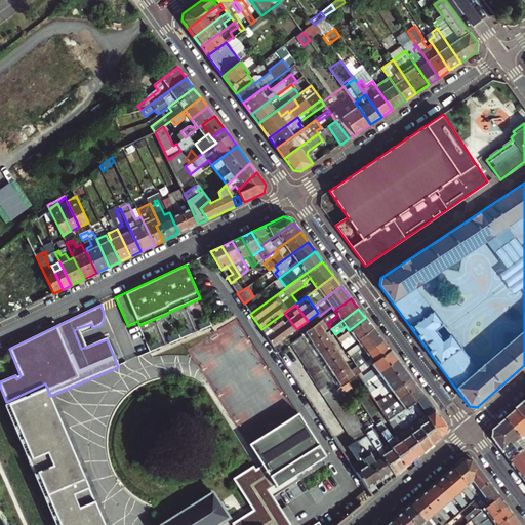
[(296,329),(284,313),(273,321),(285,337),(296,329)]
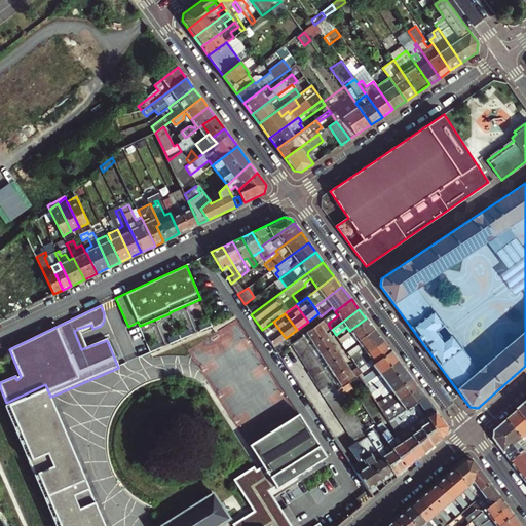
[(358,341),(374,329),(366,318),(349,331),(352,335),(341,343),(342,344),(344,347),(346,349),(358,341)]
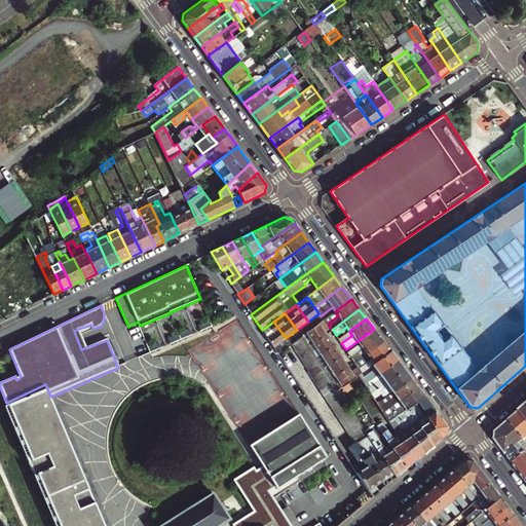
[(286,338),(273,322),(262,330),(277,353),(291,344),(286,338)]
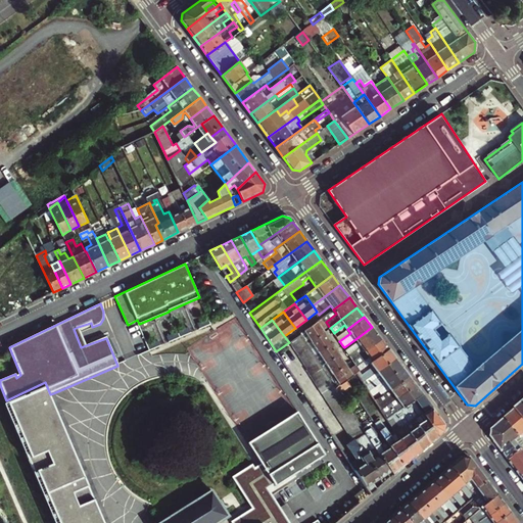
[(300,334),(306,344),(325,332),(318,322),(300,334)]
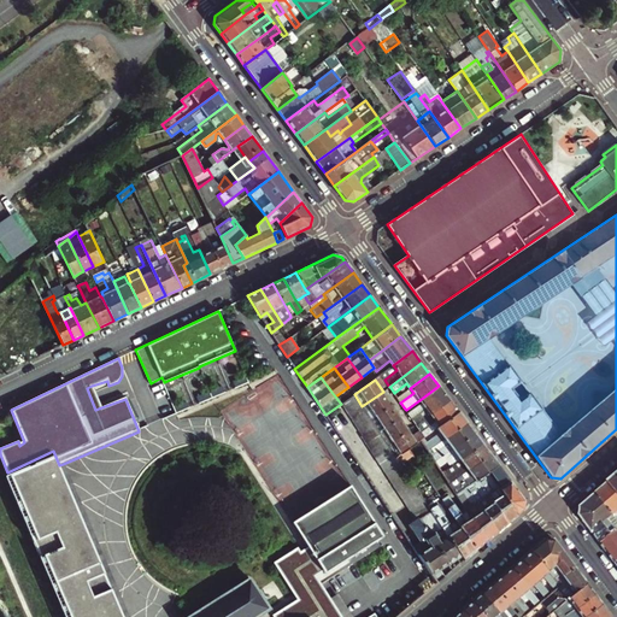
[(406,383),(394,393),(395,395),(398,398),(410,388),(406,383)]
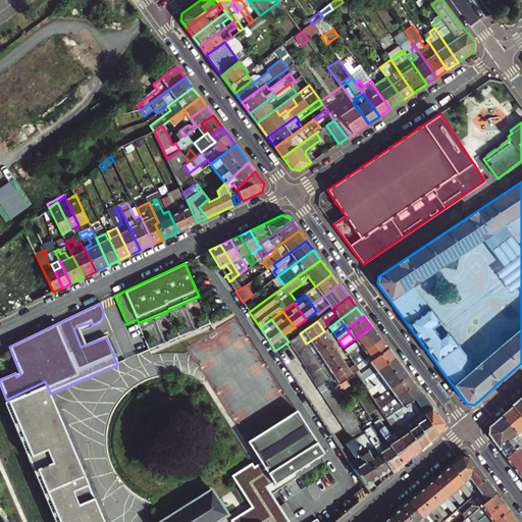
[(73,328),(81,347),(86,345),(77,326),(73,328)]
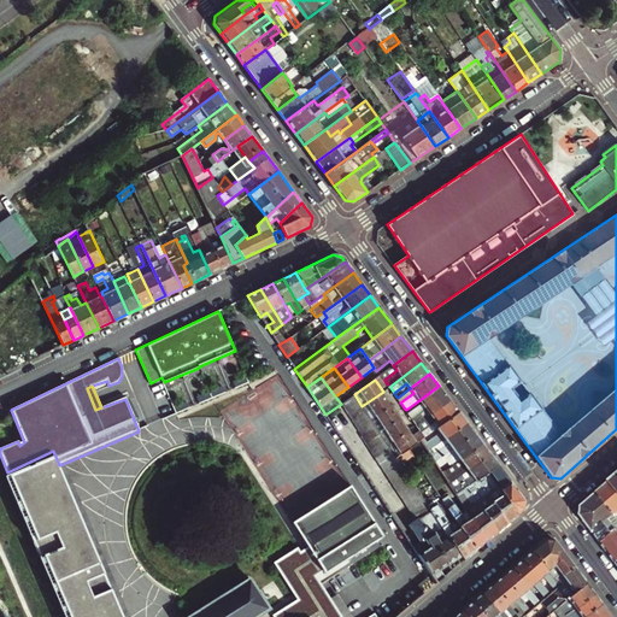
[(417,425),(450,401),(440,388),(439,386),(419,400),(421,403),(422,404),(409,413),(415,422),(416,424),(417,425)]
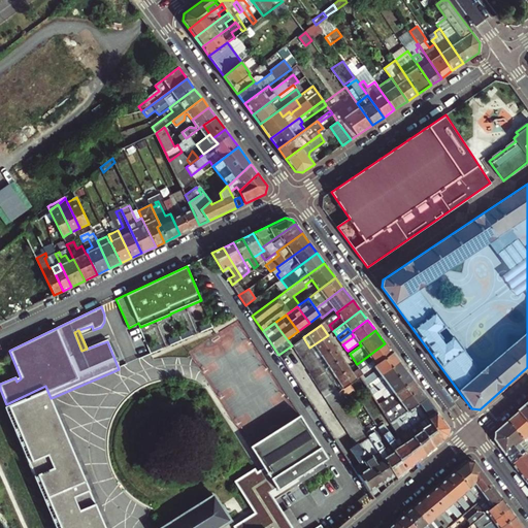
[(309,348),(317,359),(335,347),(328,335),(309,348)]
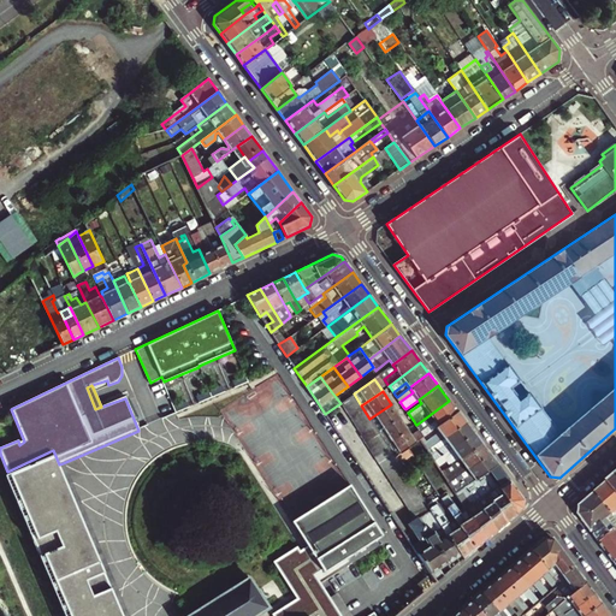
[(361,406),(354,394),(341,403),(362,434),(360,436),(415,520),(418,519),(430,510),(430,509),(400,465),(395,456),(386,444),(378,431),(369,419),(361,406)]
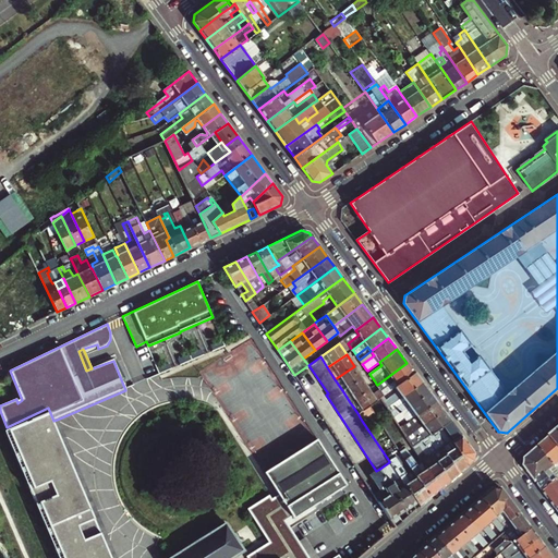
[(395,388),(414,374),(407,363),(377,385),(378,386),(380,390),(381,391),(387,387),(389,391),(395,388)]
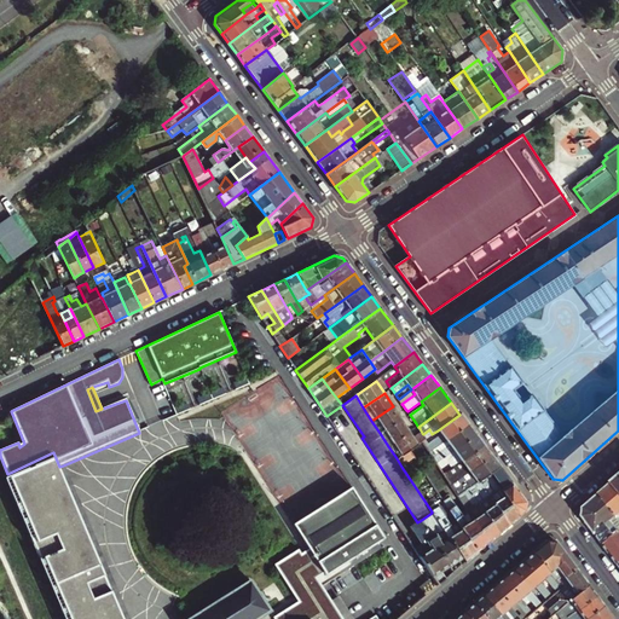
[(400,418),(393,406),(371,421),(380,433),(400,418)]
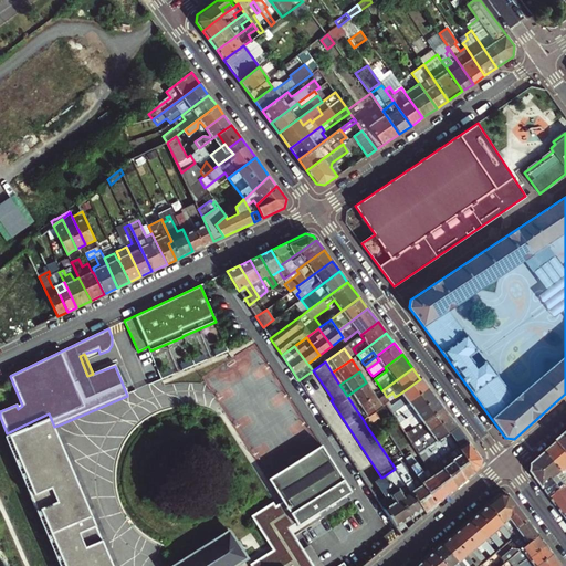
[(428,388),(420,379),(400,394),(404,397),(390,406),(388,401),(385,404),(391,413),(395,411),(407,402),(428,388)]
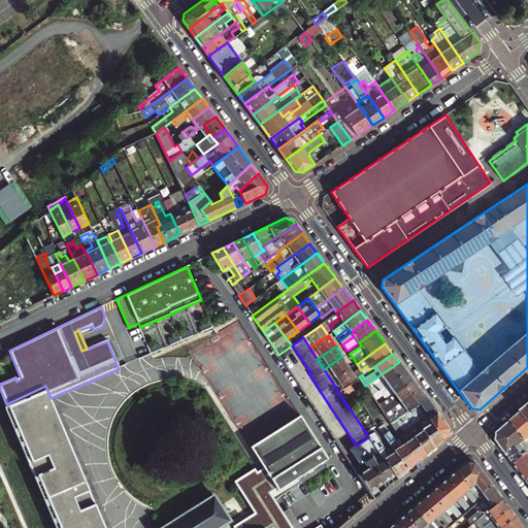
[(331,381),(349,368),(341,357),(324,369),(331,381)]
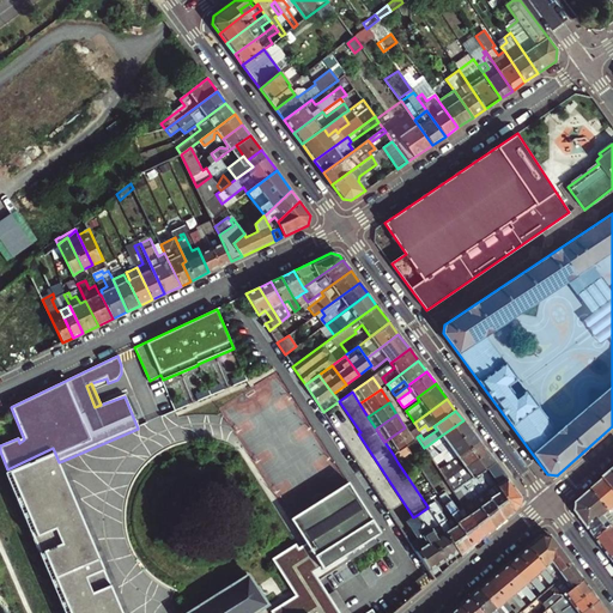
[(449,447),(471,431),(463,420),(441,436),(444,441),(431,450),(428,445),(424,448),(431,459),(435,456),(449,447)]
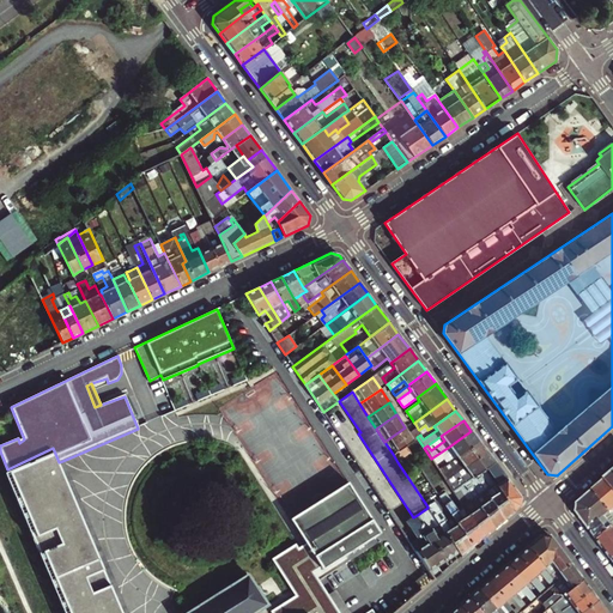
[(410,435),(405,428),(384,442),(393,454),(405,445),(413,439),(410,435)]
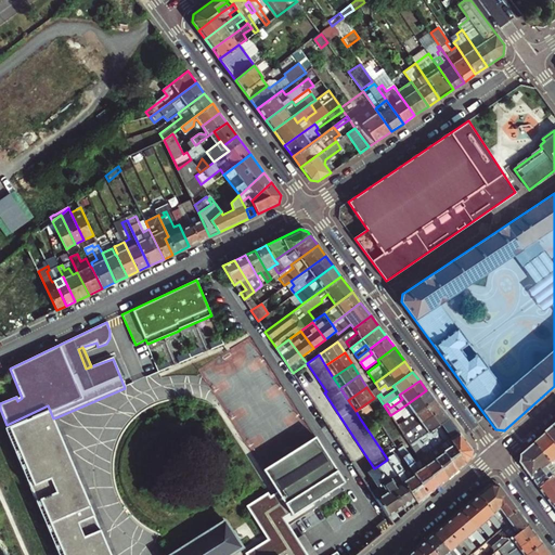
[(379,389),(378,388),(371,394),(374,398),(377,396),(381,394),(382,392),(379,389)]
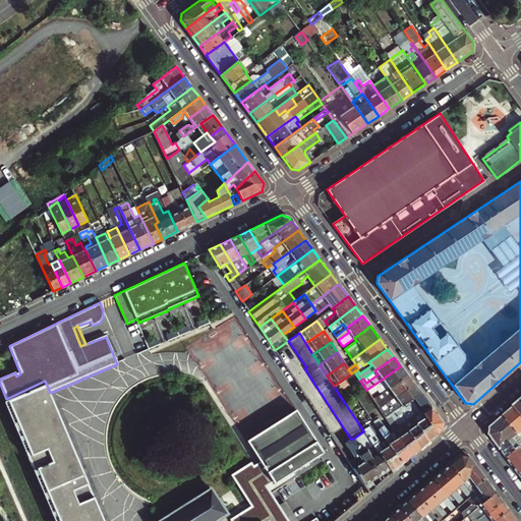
[(381,394),(407,374),(400,366),(382,380),(385,384),(372,392),(369,388),(366,390),(372,399),(375,398),(381,394)]
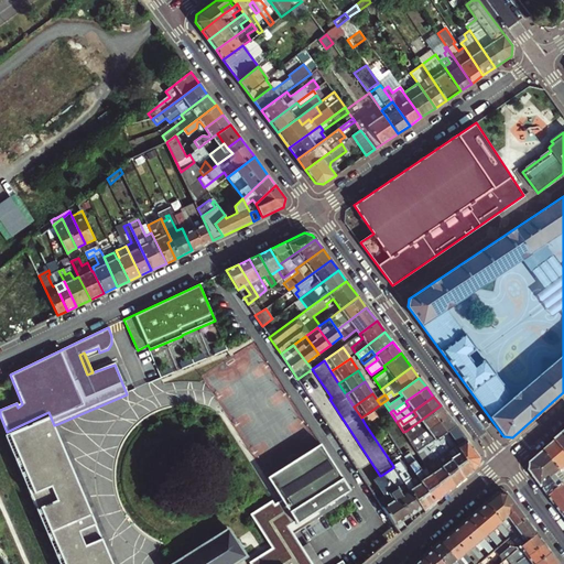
[(427,430),(447,415),(441,405),(412,426),(415,431),(410,435),(407,431),(403,432),(410,442),(413,441),(420,435),(427,430)]
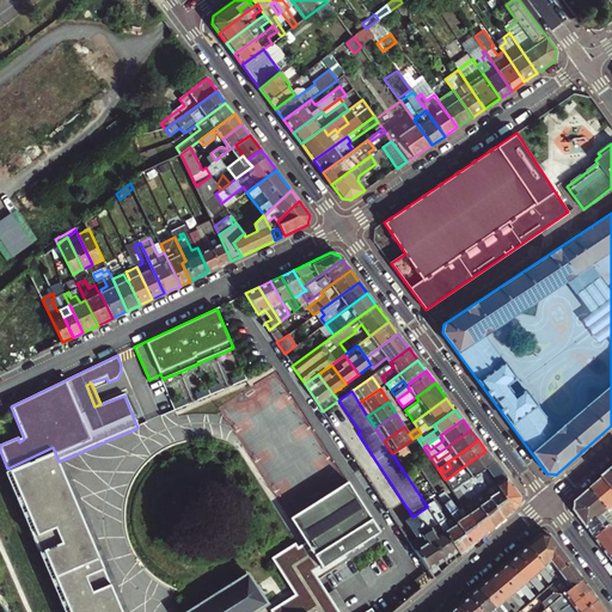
[(409,452),(404,445),(392,453),(397,461),(409,452)]
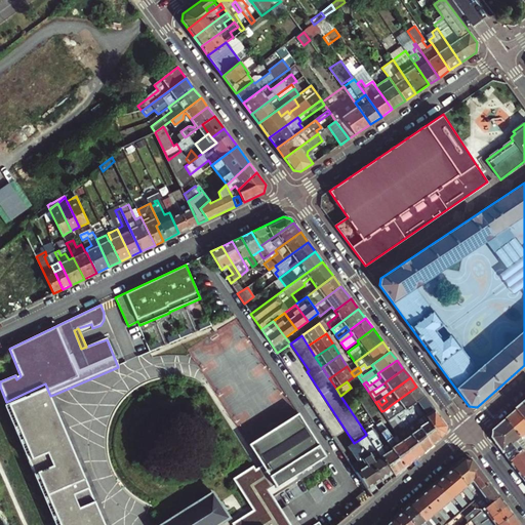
[(103,524),(48,397),(50,396),(45,384),(6,402),(7,405),(5,406),(24,448),(26,447),(29,454),(27,455),(44,498),(47,497),(52,510),(50,511),(55,524),(103,524)]
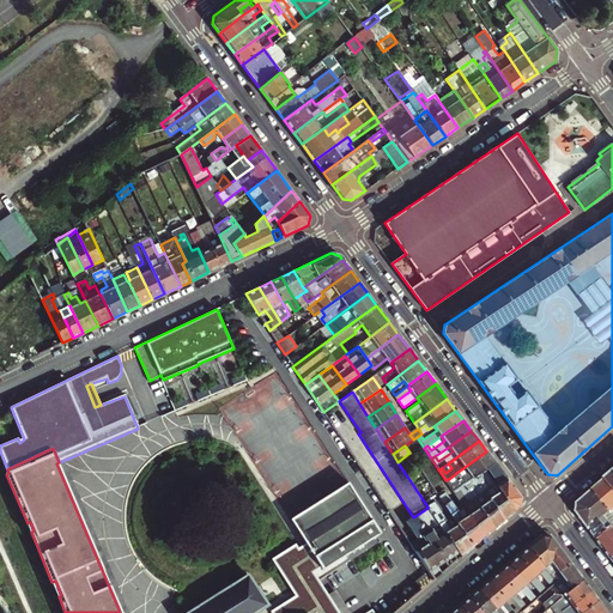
[(495,462),(486,451),(465,467),(468,473),(460,479),(453,484),(449,479),(445,480),(451,490),(453,492),(465,484),(475,477),(485,469),(495,462)]
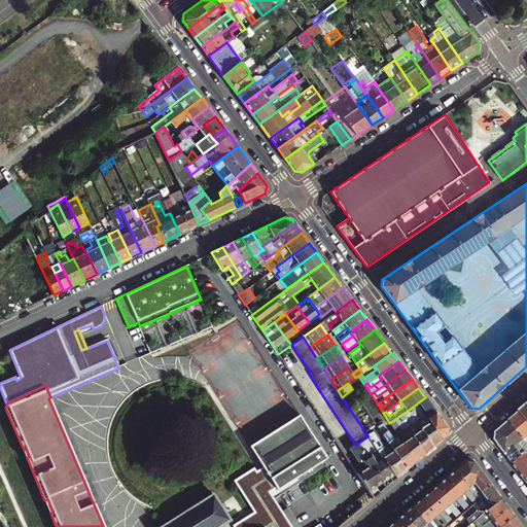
[(103,526),(109,526),(54,396),(50,397),(48,398),(103,526)]
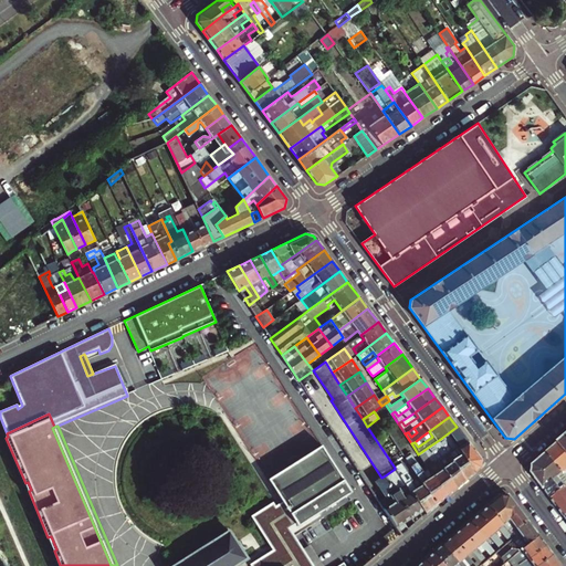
[(461,447),(459,449),(474,473),(480,468),(481,459),(457,427),(448,433),(454,443),(458,441),(461,447)]
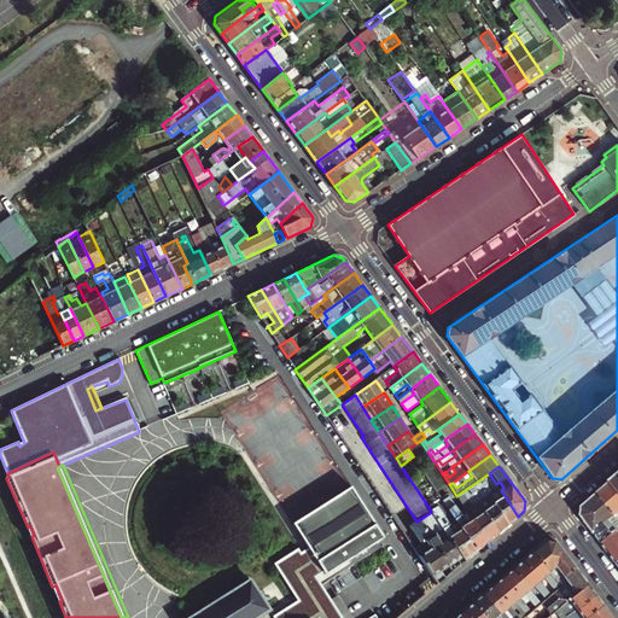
[(518,517),(501,490),(496,484),(489,473),(479,481),(483,485),(488,482),(491,488),(494,491),(489,495),(508,525),(518,517)]
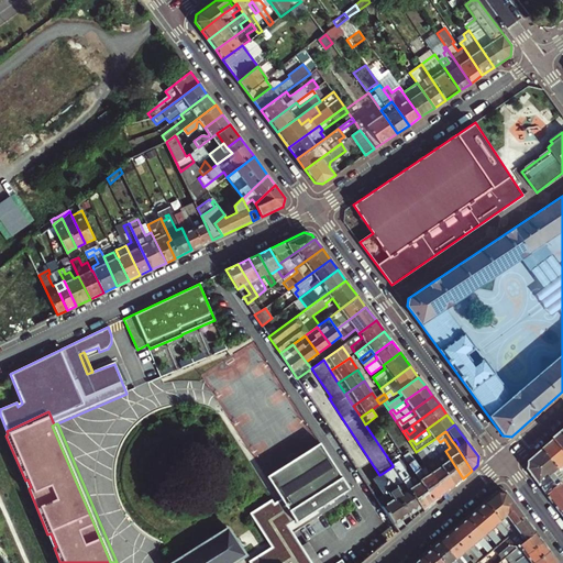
[(435,459),(453,486),(463,478),(445,451),(440,442),(437,438),(427,444),(430,450),(434,446),(438,451),(440,455),(435,459)]
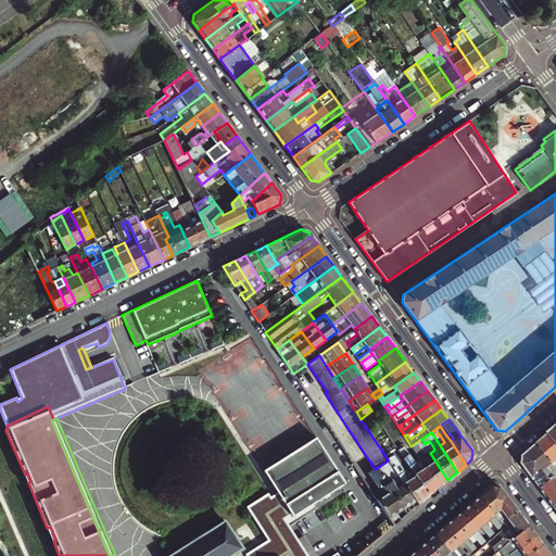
[(555,442),(550,436),(539,445),(555,465),(555,464),(555,469),(554,466),(548,470),(555,478),(555,442)]
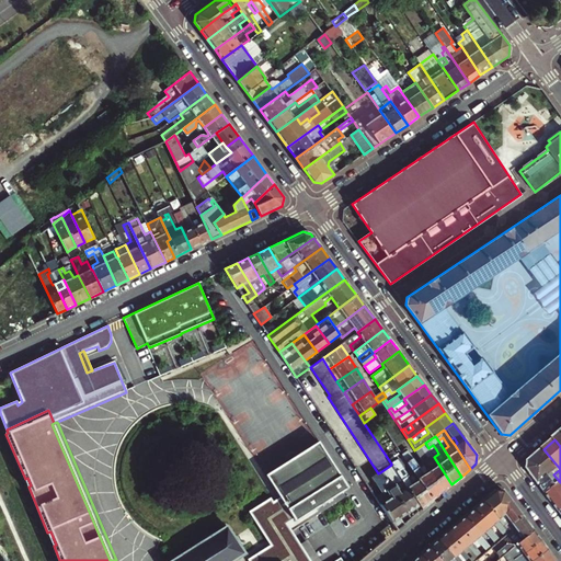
[(265,476),(279,499),(294,521),(295,523),(348,489),(318,442),(265,476)]
